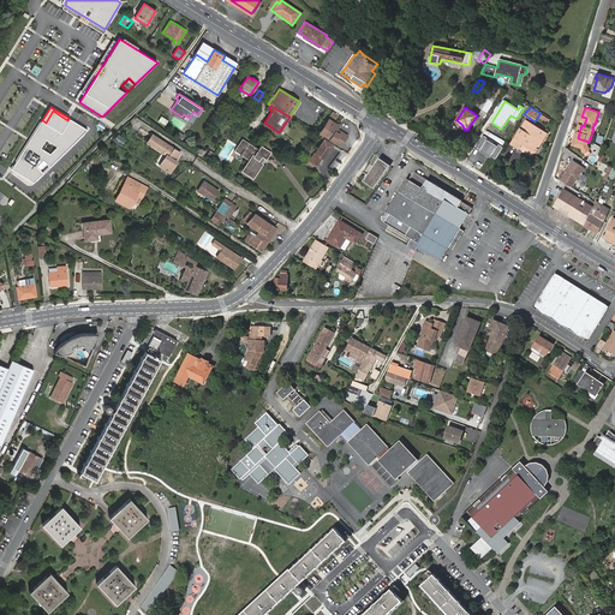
[(42,120),(11,169),(34,183),(88,130),(69,118),(67,120),(53,111),(46,123),(42,120)]
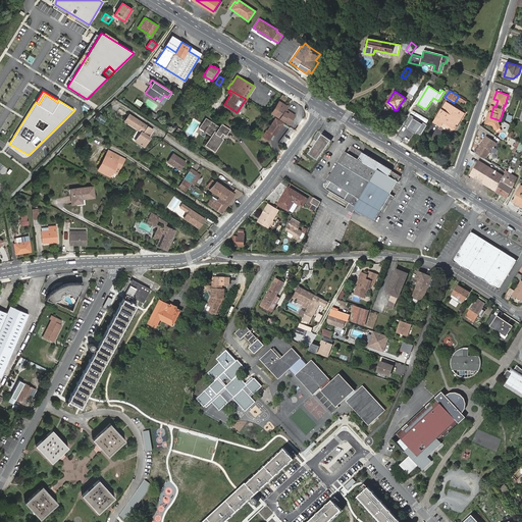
[(493,99),(488,116),(490,117),(493,106),(496,107),(498,100),(493,99)]
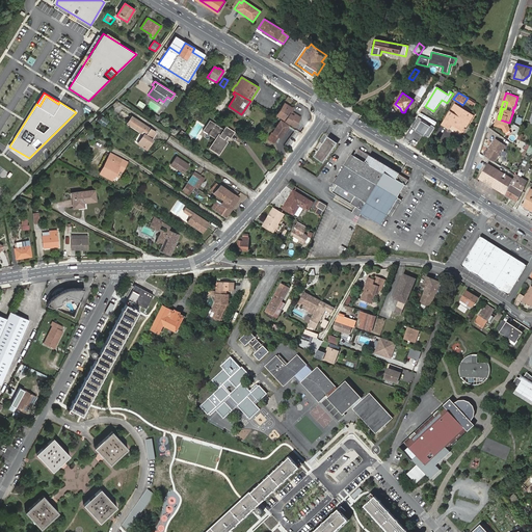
[(284,103),(276,114),(283,118),(282,120),(288,124),(289,123),(295,127),(301,117),(292,111),(293,110),(284,103)]
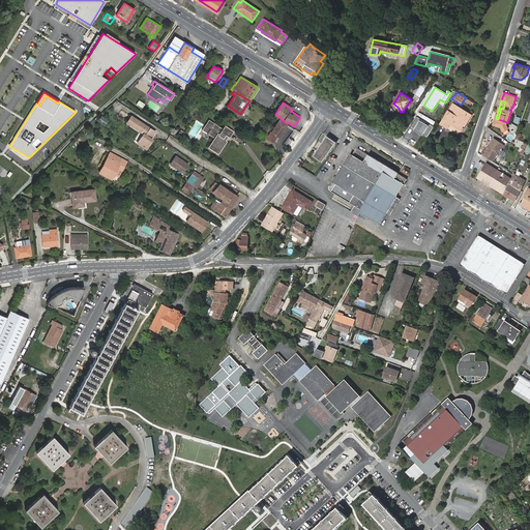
[(453,105),(442,124),(446,127),(449,123),(462,131),(463,130),(462,129),(470,115),(453,105)]
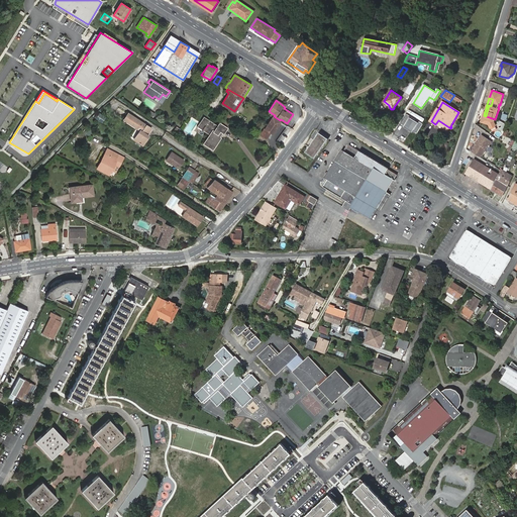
[(228,120),(231,115),(222,110),(219,114),(228,120)]
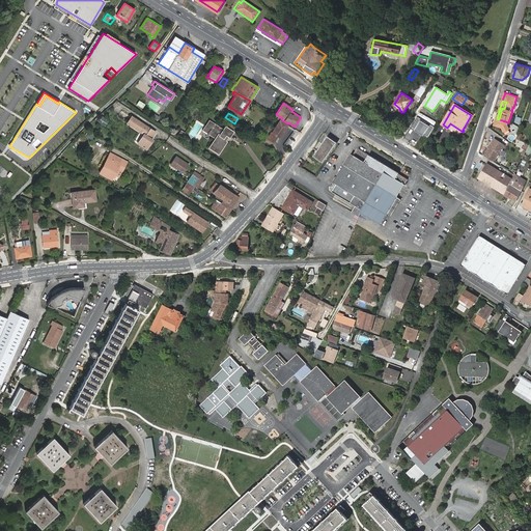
[(108,120),(103,116),(99,121),(105,126),(108,120)]
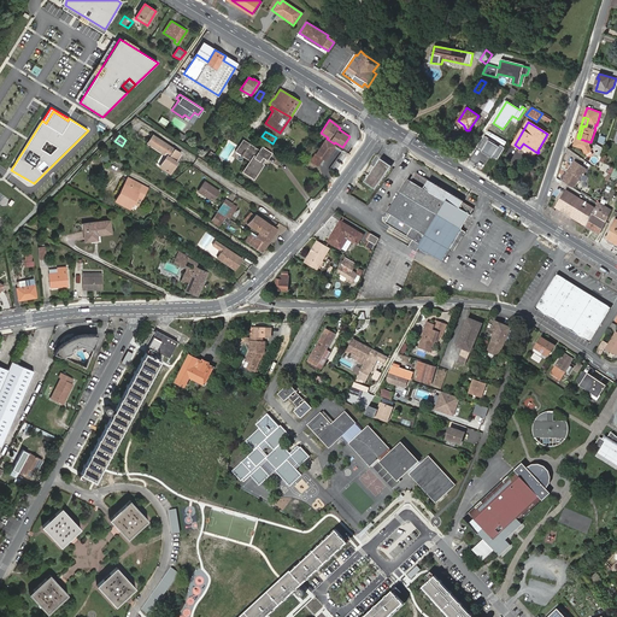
[(166,152),(170,154),(169,158),(166,156),(160,165),(171,172),(177,162),(176,160),(181,153),(153,135),(147,144),(165,154),(166,152)]
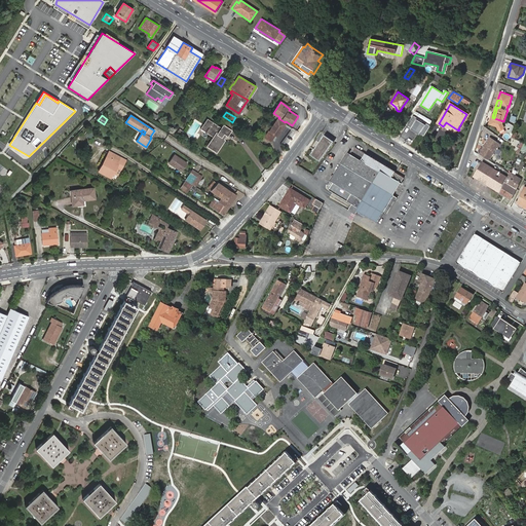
[(278,119),(277,119),(265,138),(271,141),(275,135),(276,136),(284,125),(279,122),(280,121),(284,123),(285,122),(278,118),(278,119)]
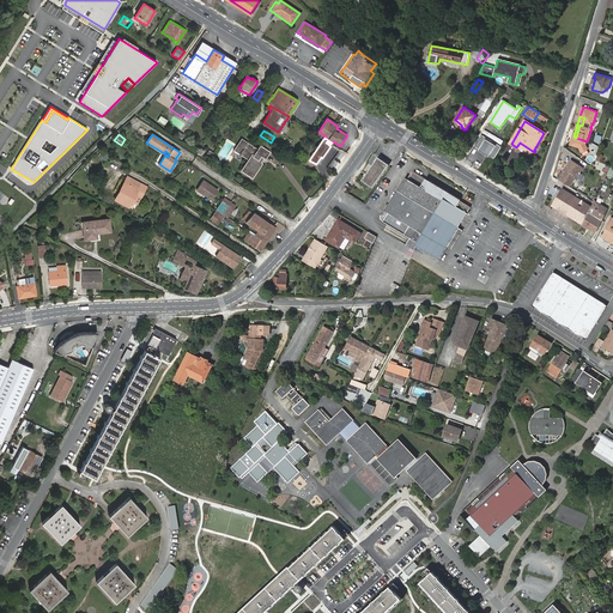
[(587,144),(587,141),(576,138),(574,145),(581,146),(583,150),(587,147),(588,146),(587,144)]
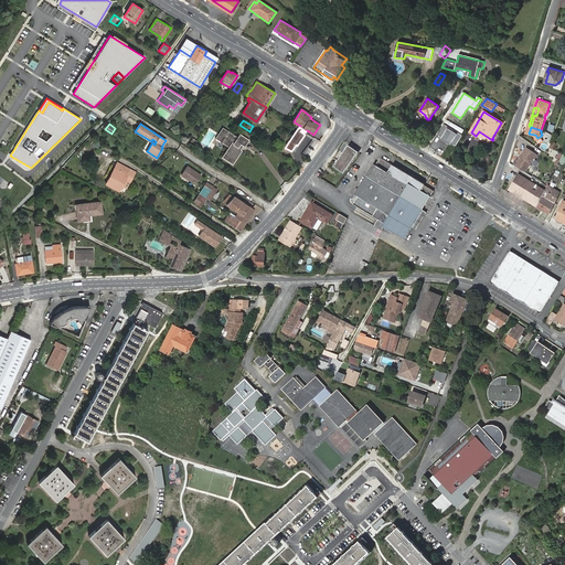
[(241,135),(238,138),(224,129),(217,139),(230,147),(223,157),(233,163),(242,150),(240,149),(243,145),(244,146),(248,139),(241,135)]
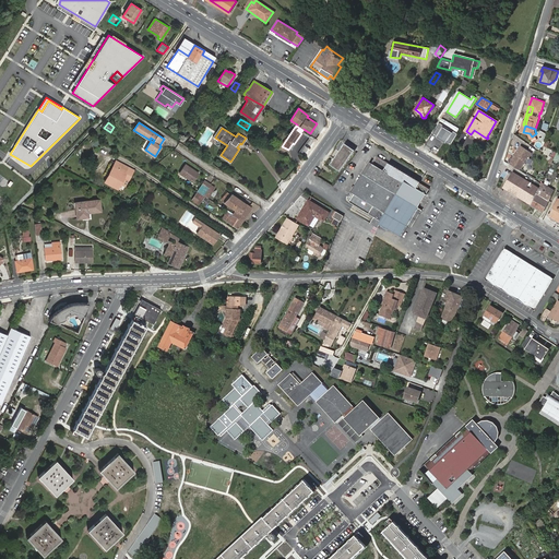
[(340,171),(355,150),(345,143),(332,162),(330,165),(340,171)]
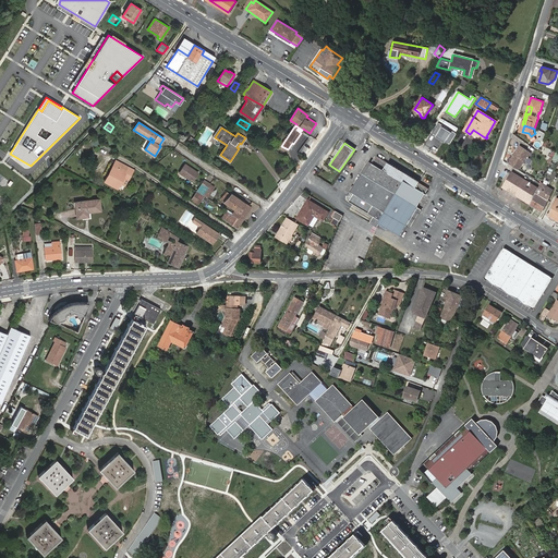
[(508,164),(519,170),(528,157),(529,157),(532,154),(520,145),(508,164)]
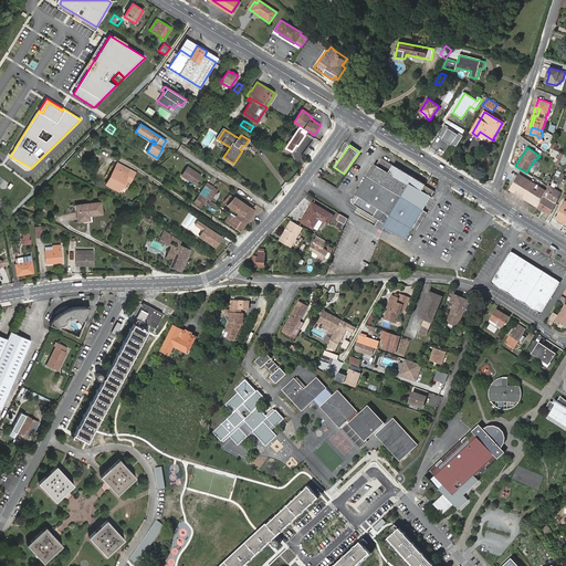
[(386,227),(406,239),(413,227),(419,217),(423,209),(436,190),(383,158),(354,206),(380,221),(379,222),(384,226),(386,227)]
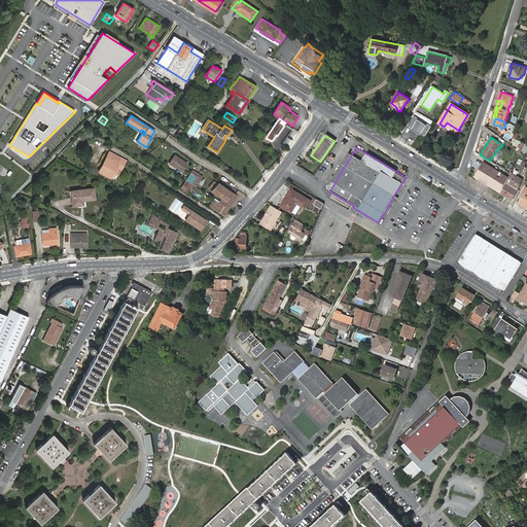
[(103,168),(101,167),(98,172),(111,179),(116,168),(121,171),(126,162),(111,153),(109,156),(103,168)]
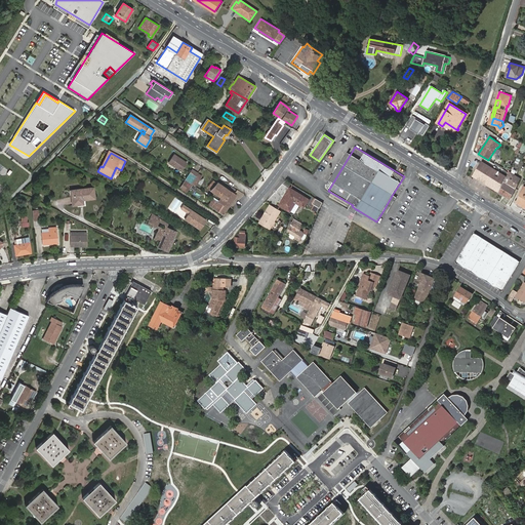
[(182,170),(187,162),(174,155),(169,163),(182,170)]
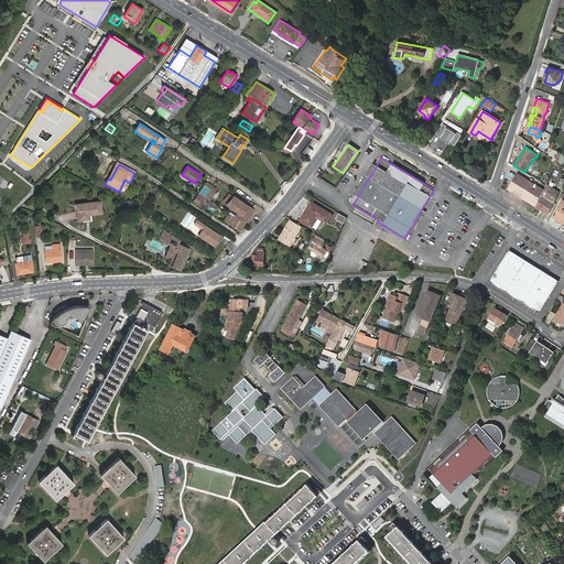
[(513,192),(535,206),(544,191),(518,174),(510,187),(513,191),(513,192)]
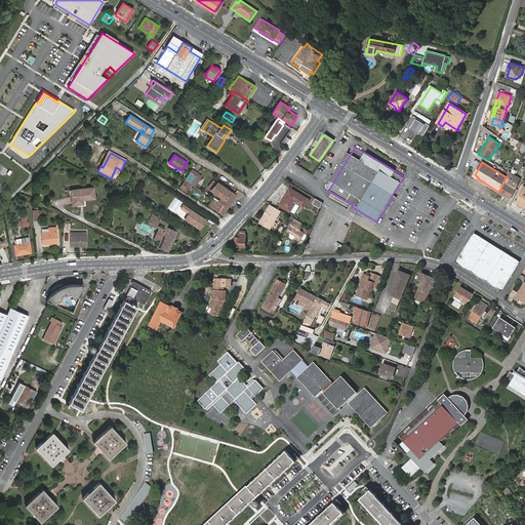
[(193,168),(186,179),(192,183),(199,172),(193,168)]
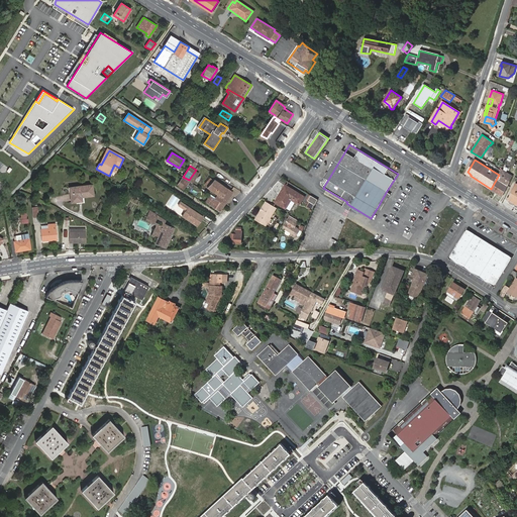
[(196,170),(189,180),(192,183),(199,173),(196,170)]
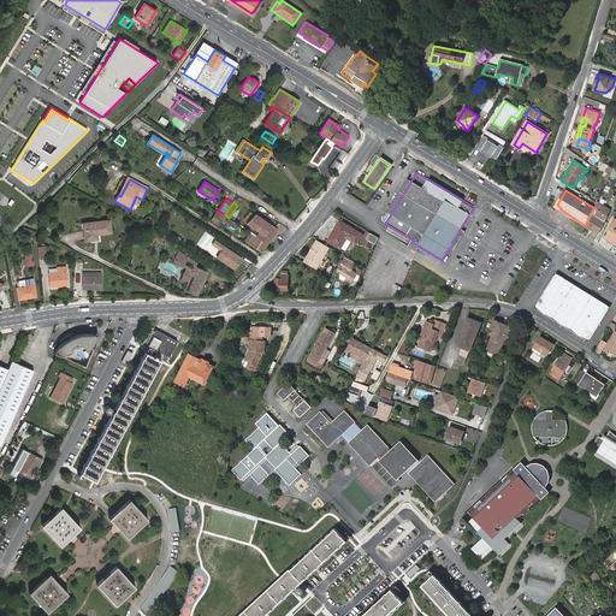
[(585,225),(585,226),(598,235),(611,211),(597,202),(594,208),(585,225)]
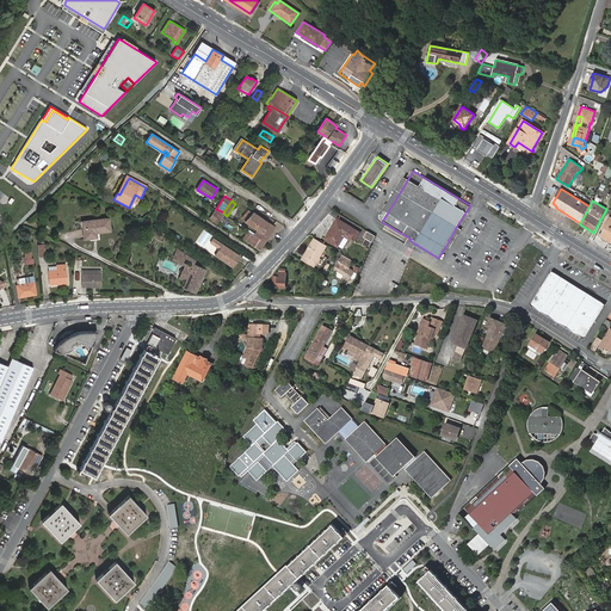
[(213,208),(210,211),(214,213),(210,218),(217,223),(223,215),(213,208)]
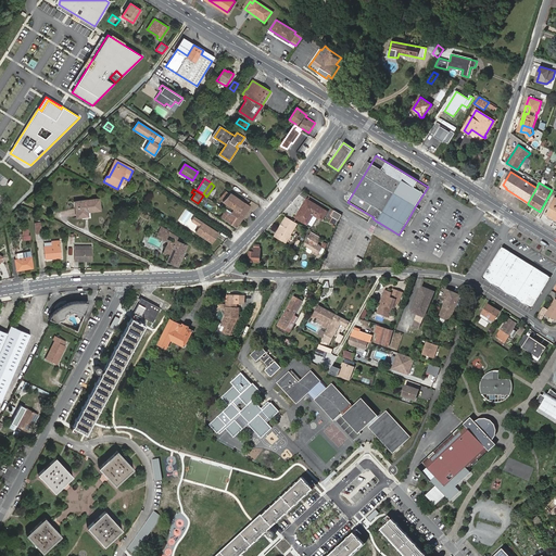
[(231,213),(241,219),(249,210),(245,207),(248,205),(229,193),(224,202),(235,209),(231,213)]
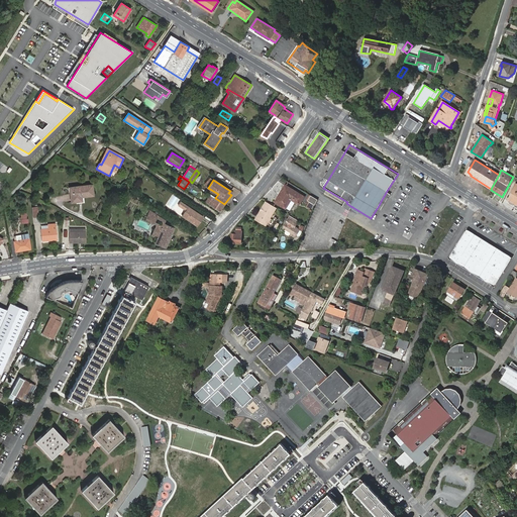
[(516,194),(516,192),(516,183),(508,200),(516,205),(516,194)]
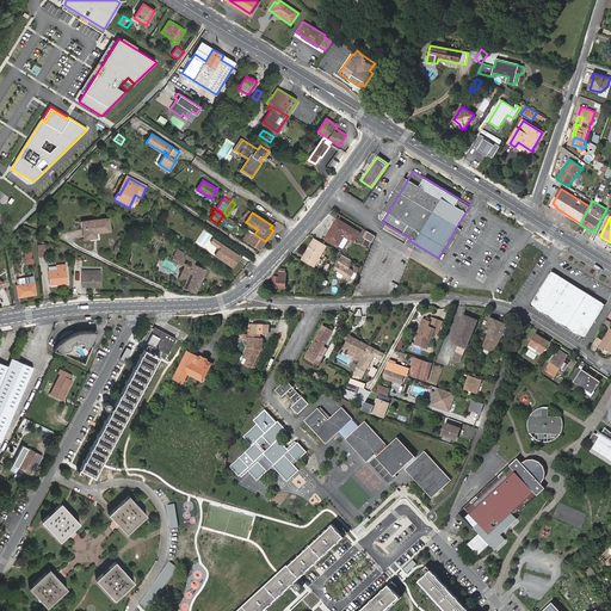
[(110,230),(109,217),(82,221),(85,239),(93,238),(93,233),(97,233),(110,230)]
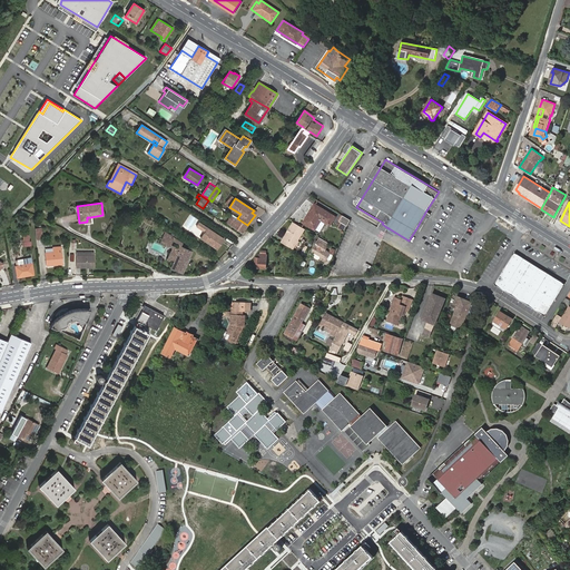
[(330,225),(335,217),(315,205),(304,223),(315,229),(322,219),(330,225)]
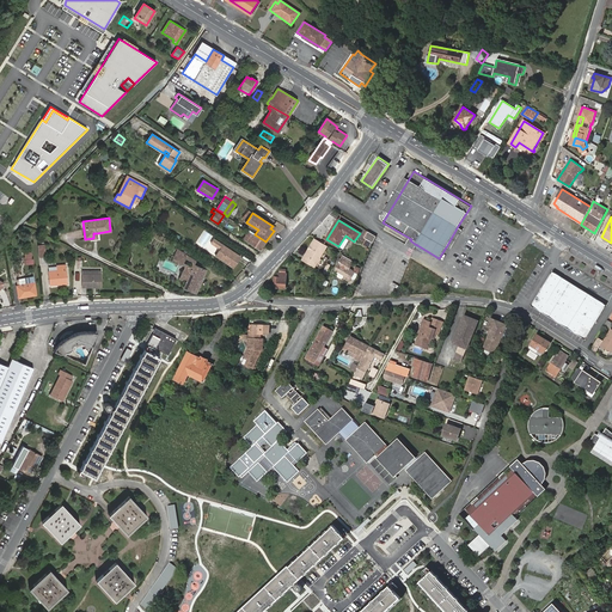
[(463,230),(458,226),(453,234),(447,245),(452,248),(461,232),(463,230)]
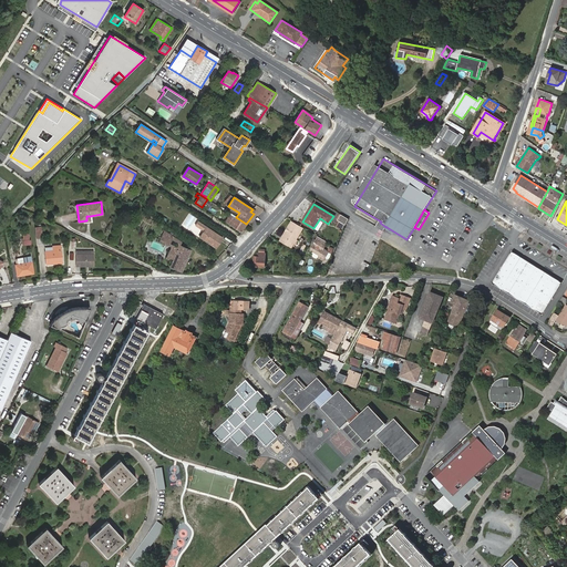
[(236,217),(230,214),(226,220),(241,230),(246,224),(236,217)]
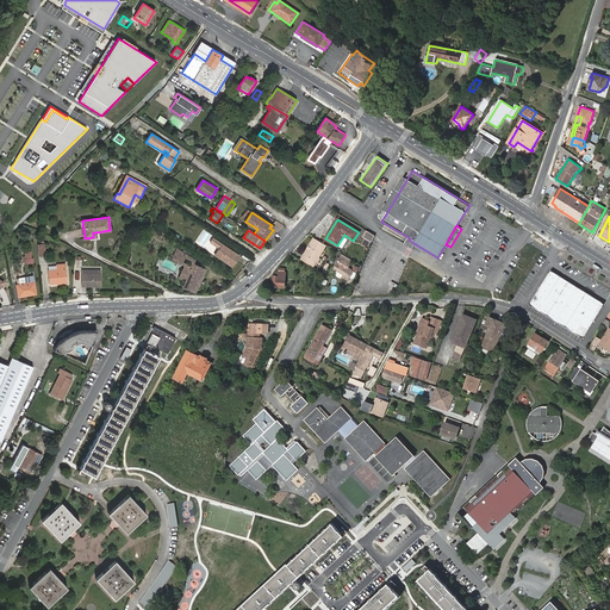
[(363,237),(372,242),(375,235),(367,230),(363,237)]
